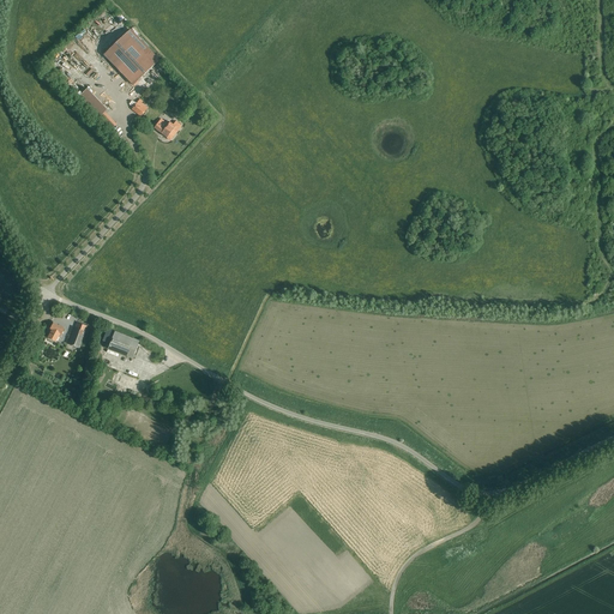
[(131,29),(104,54),(133,85),(161,59),(131,29)]
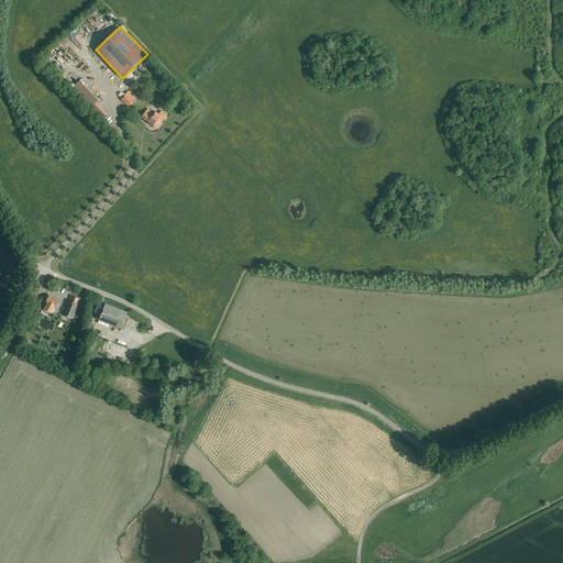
[(75,87),(92,107),(100,99),(83,80),(75,87)]
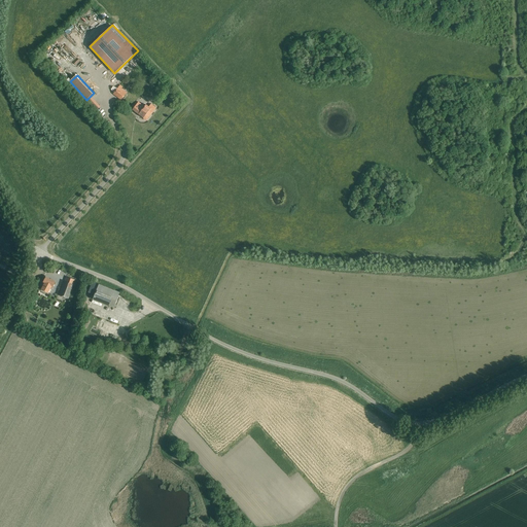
[(143,118),(152,106),(150,105),(148,107),(145,105),(143,108),(138,104),(136,106),(133,110),(143,118)]
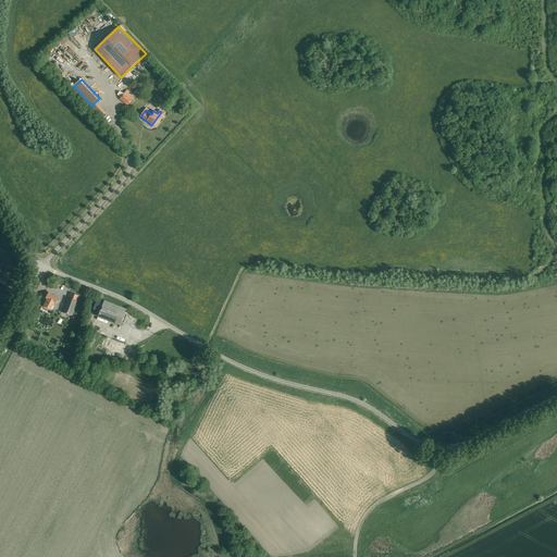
[(56,302),(59,298),(49,293),(47,298),(48,298),(44,306),(51,309),(54,302),(56,302)]
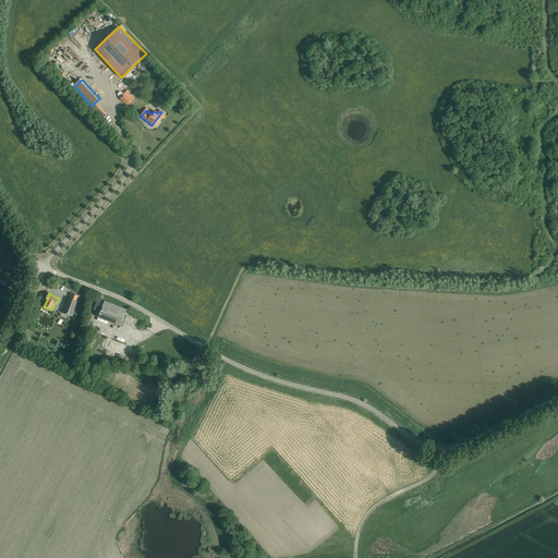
[(72,317),(80,296),(70,293),(62,313),(72,317)]
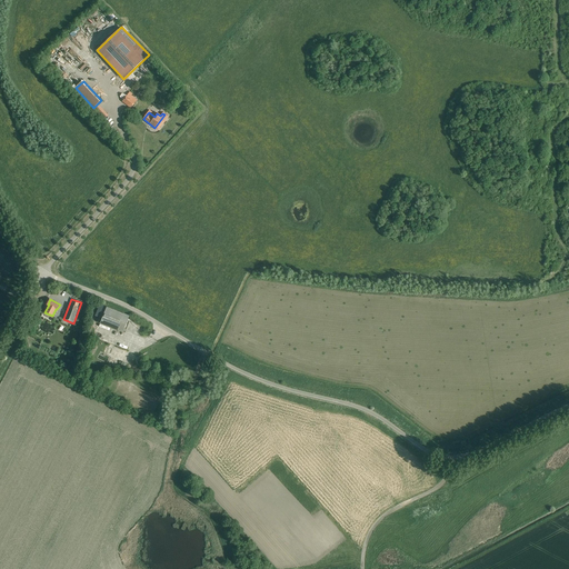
[(102,319),(100,323),(122,332),(123,331),(126,323),(128,325),(129,321),(127,321),(129,317),(99,305),(96,316),(102,319)]
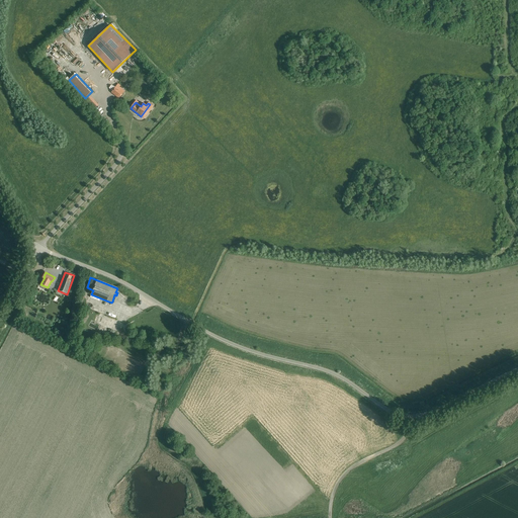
[(119,333),(111,330),(109,335),(117,339),(119,333)]
